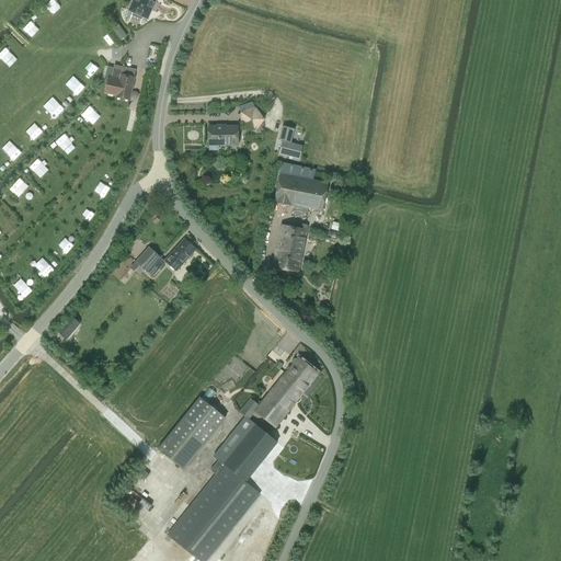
[(134,0),(129,11),(134,13),(133,15),(141,19),(142,16),(147,19),(155,0),(134,0)]
